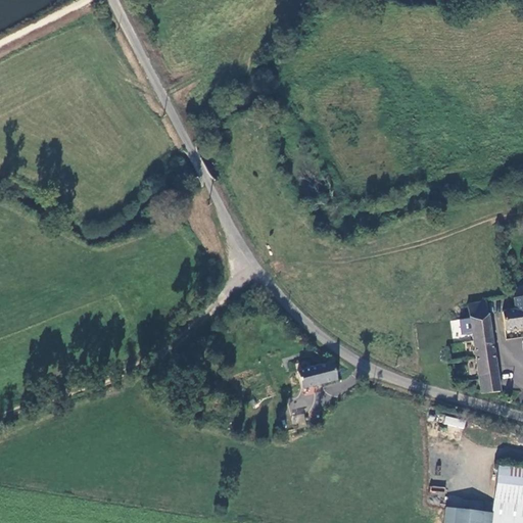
[(522,296),(515,297),(517,312),(505,314),(507,332),(522,330),(522,296)]
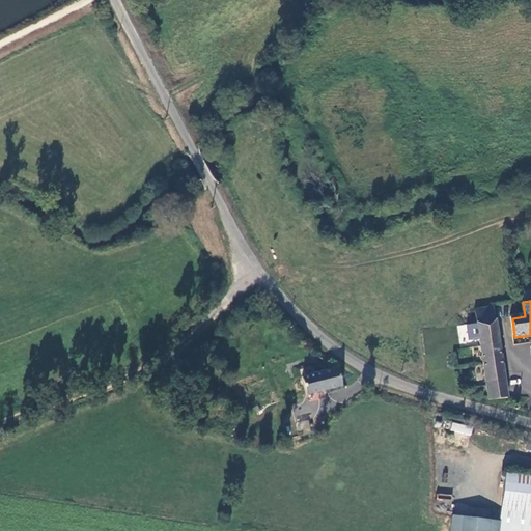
[(508,396),(494,306),(475,309),(490,399),(508,396)]
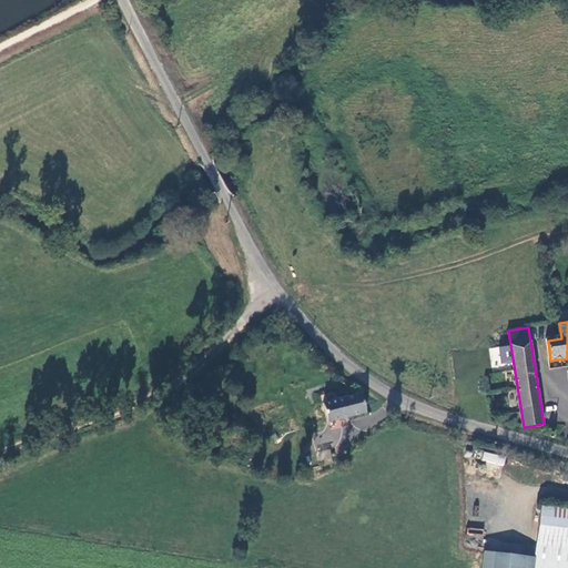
[(362,392),(324,399),(328,421),(366,413),(362,392)]
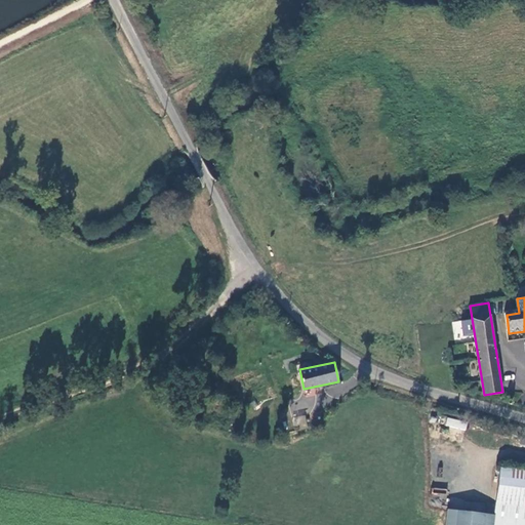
[(305,415),(294,416),(296,427),(307,425),(305,415)]
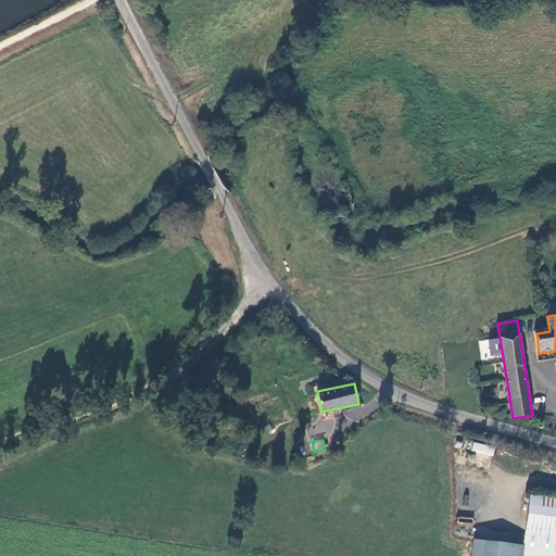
[(493,455),(495,445),(472,442),(471,452),(493,455)]
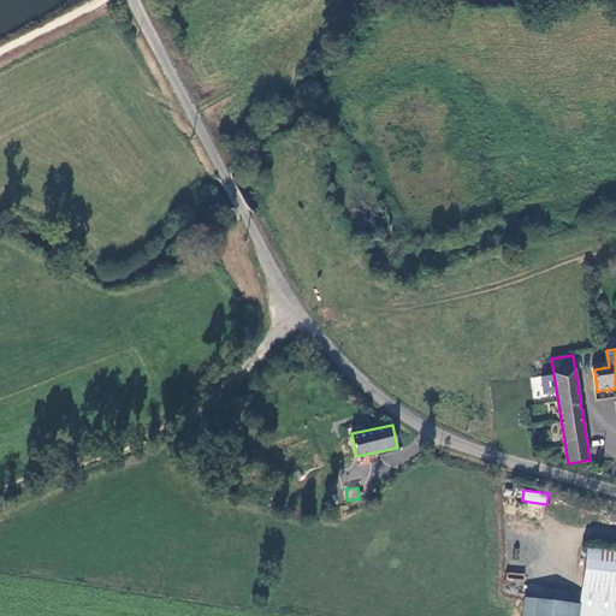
[(615,615),(615,550),(590,546),(582,603),(580,615),(615,615)]
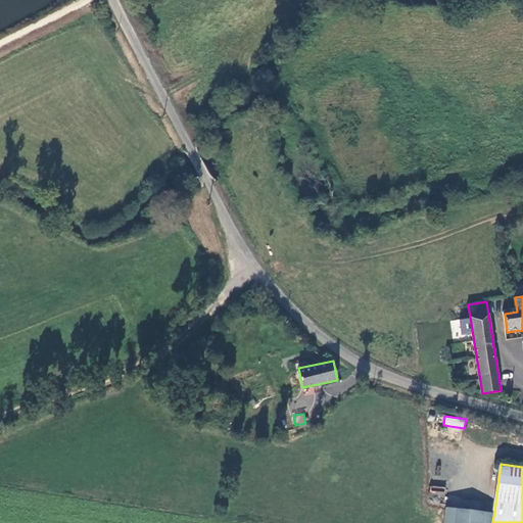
[(492,522),(494,512),(444,506),(441,522),(492,522)]
